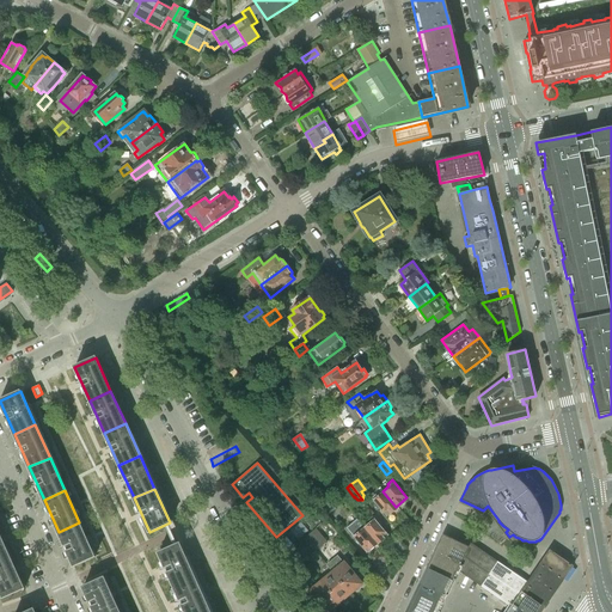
[(396,507),(383,491),(377,496),(374,494),(371,497),(386,515),(396,507)]
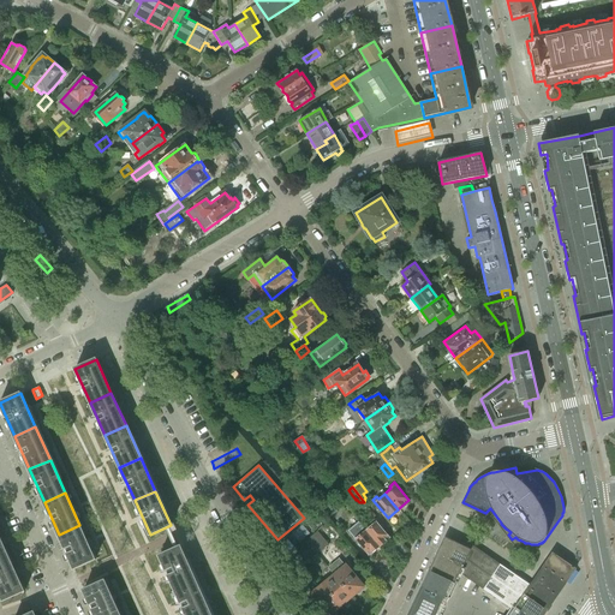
[(339,509),(332,501),(320,511),(324,515),(326,518),(330,514),(332,515),(339,509)]
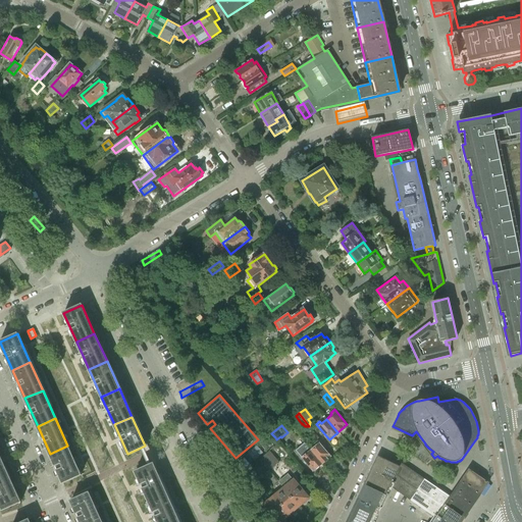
[(330,456),(318,440),(317,440),(313,444),(314,445),(309,449),(321,463),(330,456)]
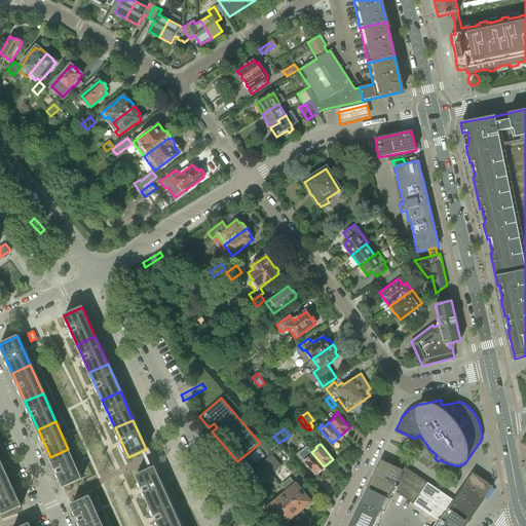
[(68,449),(50,457),(60,479),(63,486),(81,479),(68,449)]
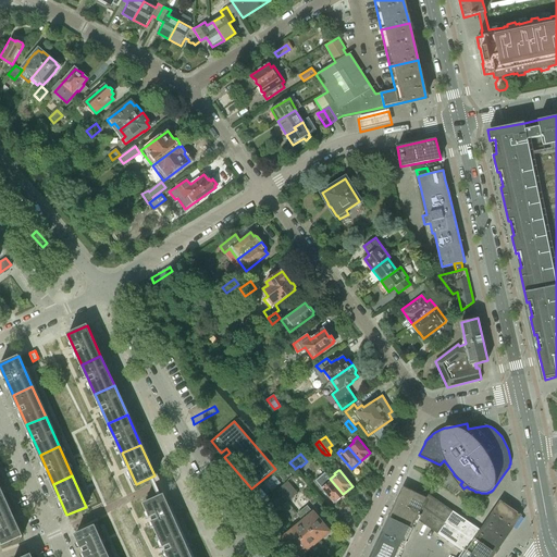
[(273,475),(264,483),(271,491),(280,483),(273,475)]
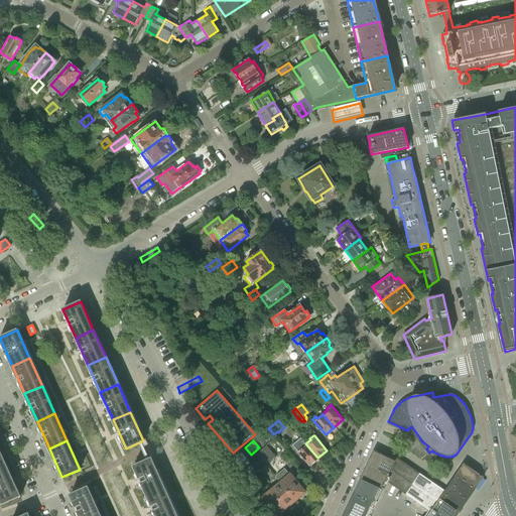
[(317,458),(305,443),(303,440),(297,444),(299,446),(295,450),(308,466),(317,458)]
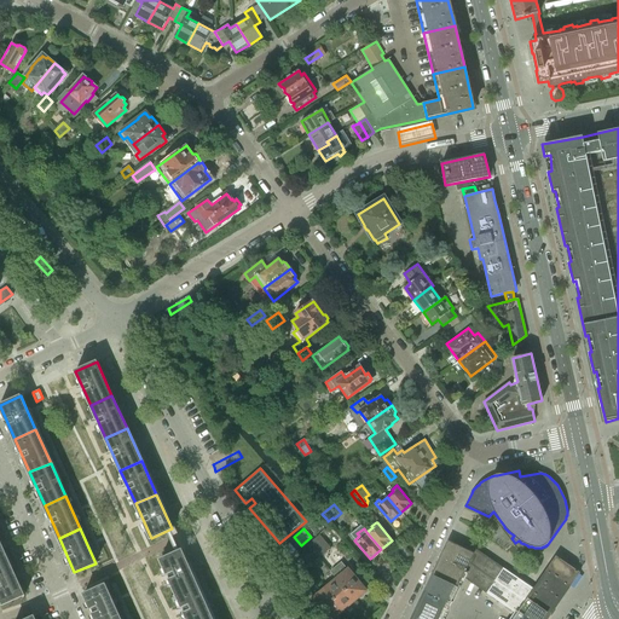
[(329,548),(319,536),(308,545),(318,557),(329,548)]
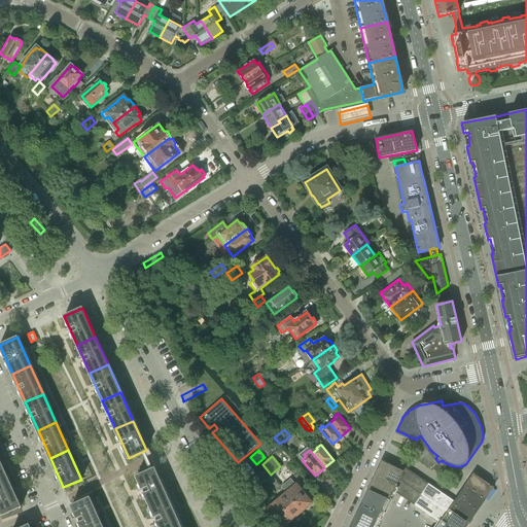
[(387,459),(386,463),(401,470),(403,466),(402,466),(387,459)]
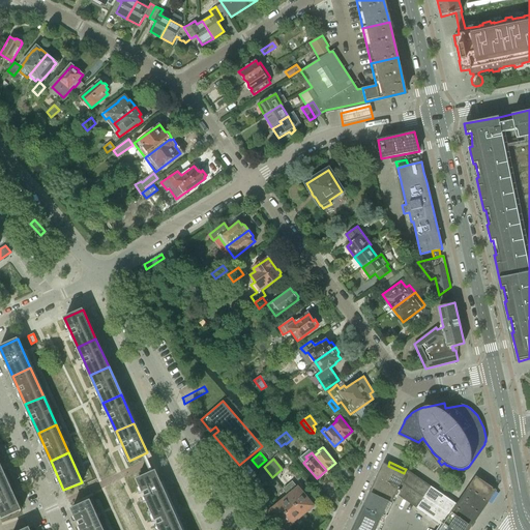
[(384,464),(377,478),(399,489),(405,474),(404,473),(388,466),(384,464)]
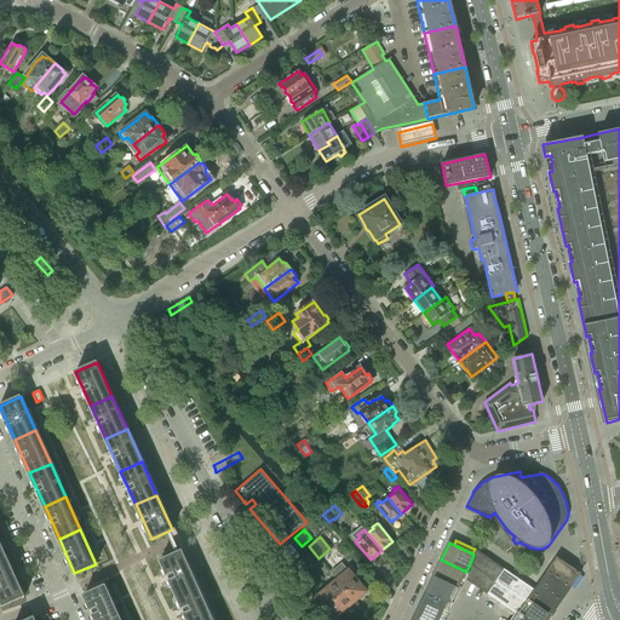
[(489,560),(475,549),(472,554),(474,555),(466,572),(463,577),(472,584),(489,560)]
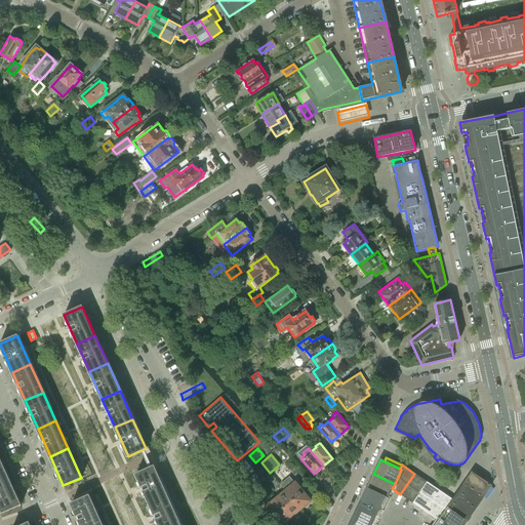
[(136,475),(149,502),(166,494),(154,467),(136,475)]
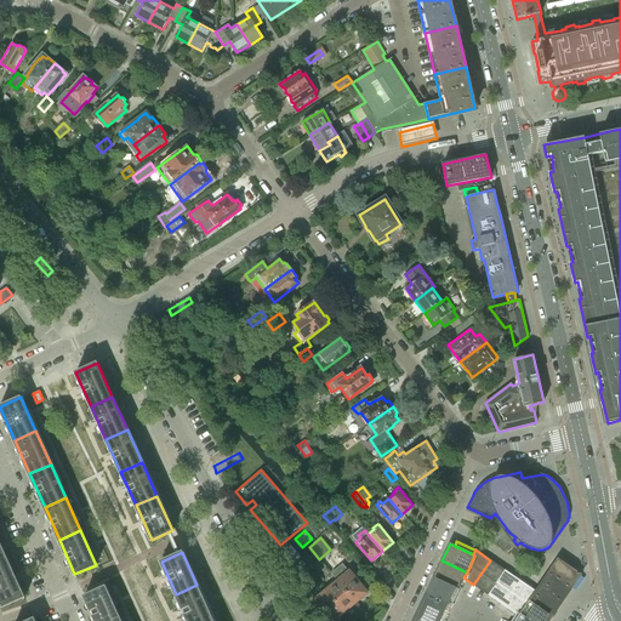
[(558,559),(548,574),(571,590),(581,575),(558,559)]
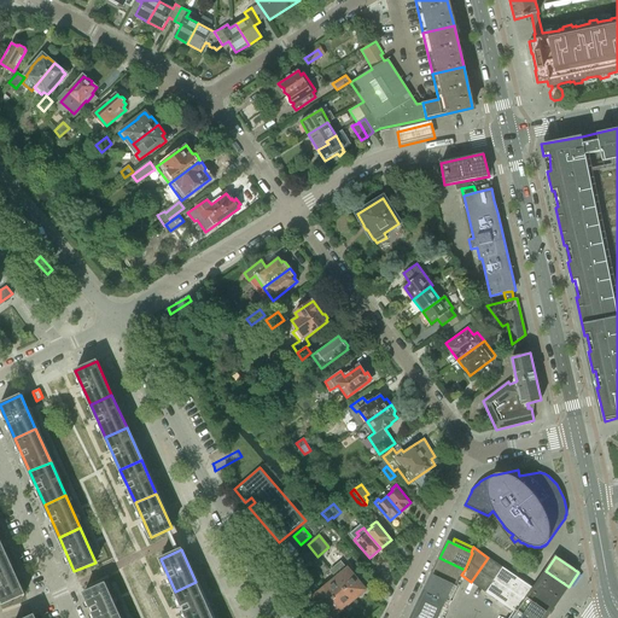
[(439,558),(431,573),(456,586),(461,575),(465,570),(439,558)]
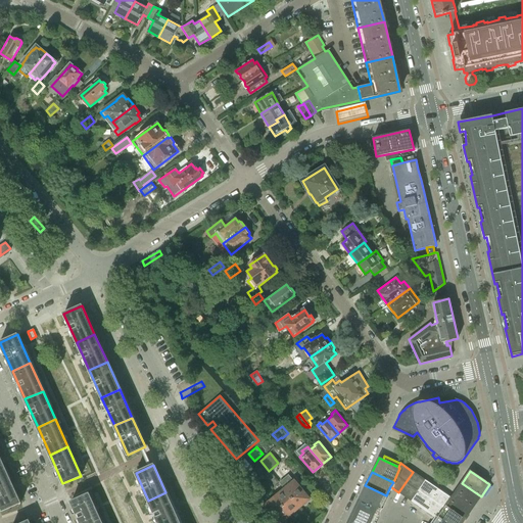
[(425,480),(413,472),(398,492),(411,501),(425,480)]
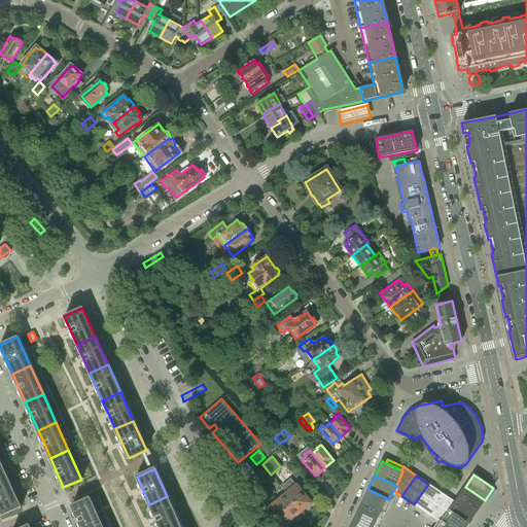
[(7,478),(0,480),(0,508),(3,515),(21,506),(7,478)]
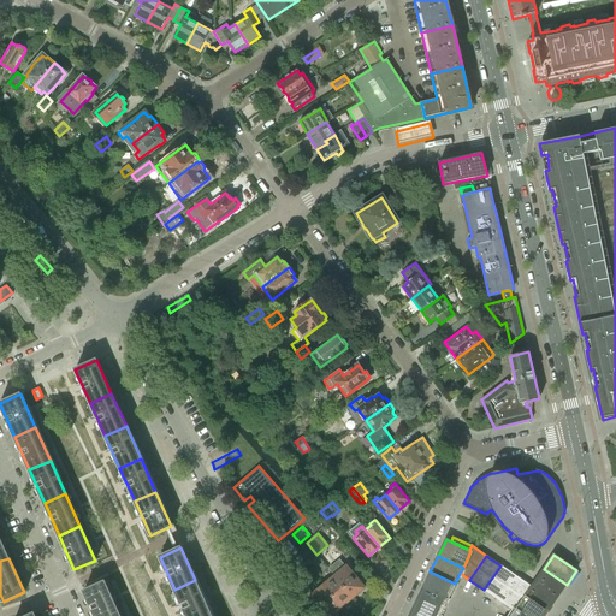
[(290,567),(294,573),(295,573),(306,564),(301,558),(290,567)]
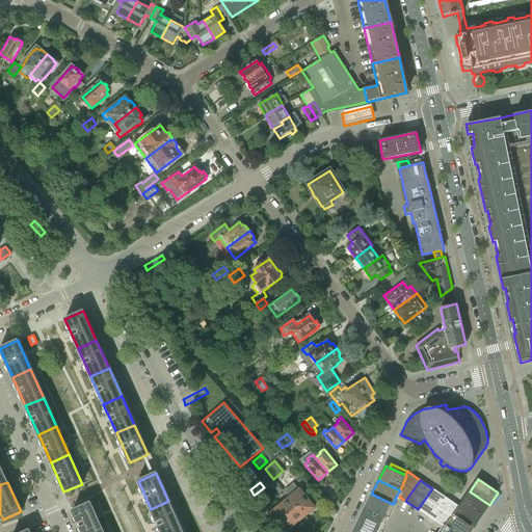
[(432,488),(418,509),(431,519),(445,498),(432,488)]
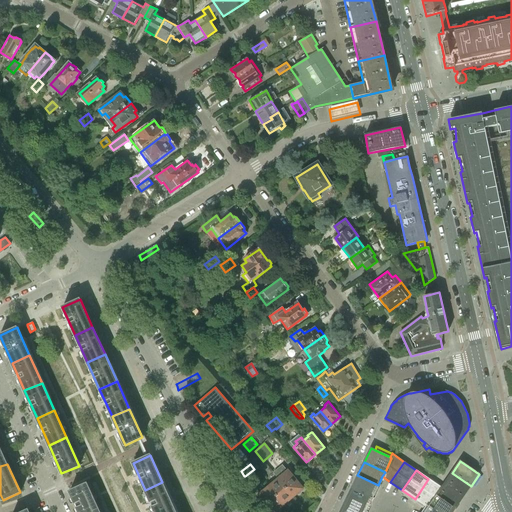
[(288,471),(278,479),(293,496),(297,493),(298,493),(300,491),(301,490),(302,488),(288,471)]
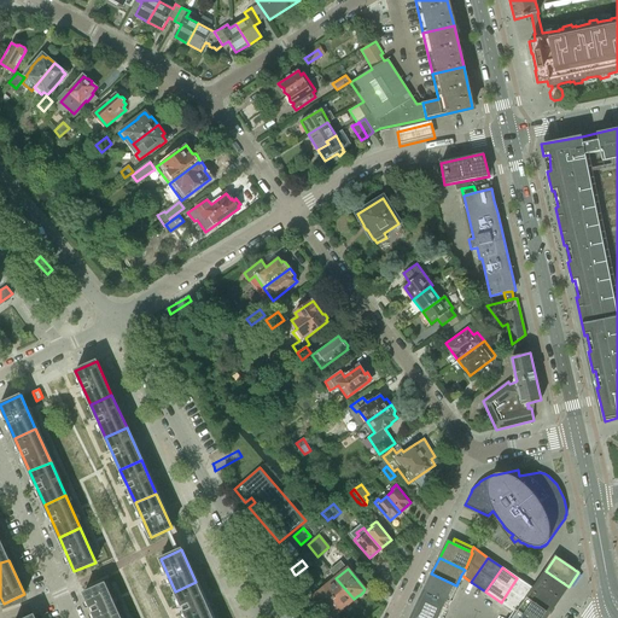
[(546,571),(532,589),(526,599),(549,614),(569,587),(546,571)]
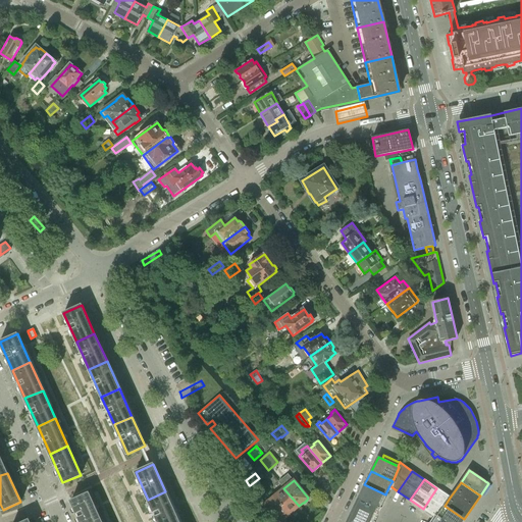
[(364,484),(358,499),(379,508),(385,494),(364,484)]
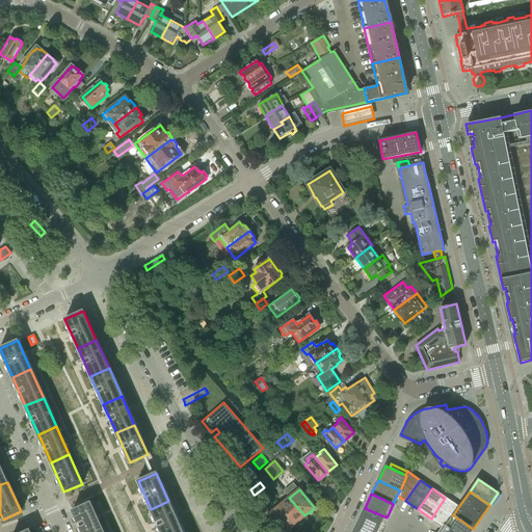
[(304,515),(289,498),(280,506),(294,524),(295,523),(297,523),(299,521),(299,520),(304,515)]
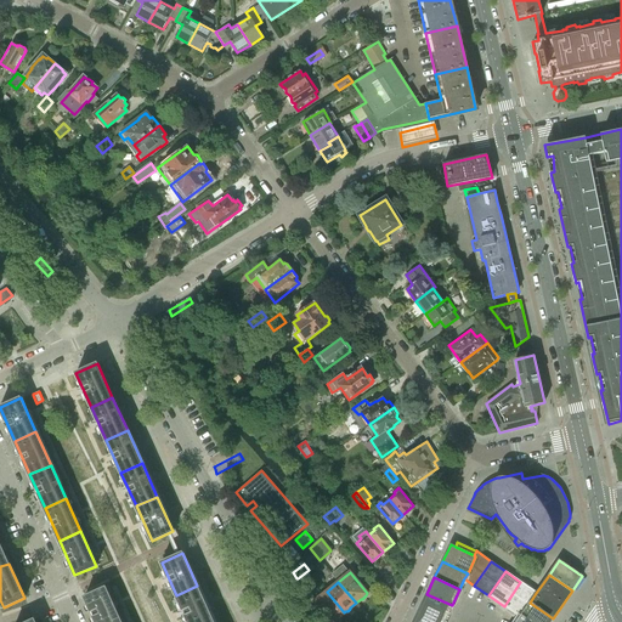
[(536,593),(520,582),(504,606),(520,617),(520,615),(530,603),(536,593)]
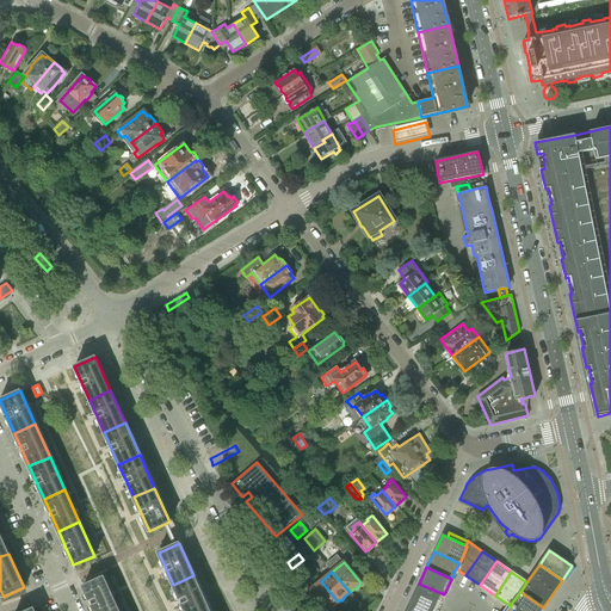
[(193,575),(173,585),(184,610),(202,610),(209,609),(193,575)]
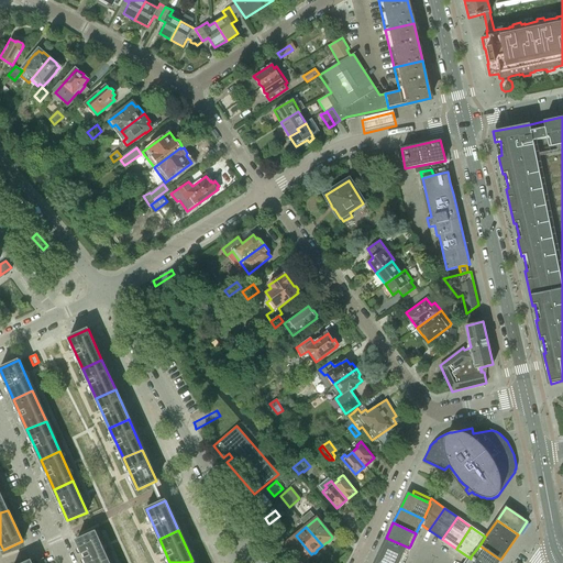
[(96,531),(76,540),(86,562),(107,562),(109,562),(96,531)]
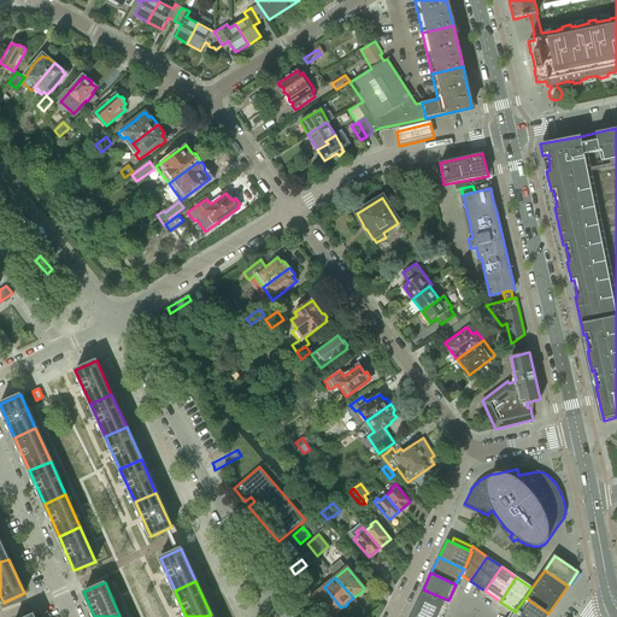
[(341,607),(324,587),(312,595),(325,611),(325,613),(328,616),(331,616),(336,613),(336,611),(341,607)]
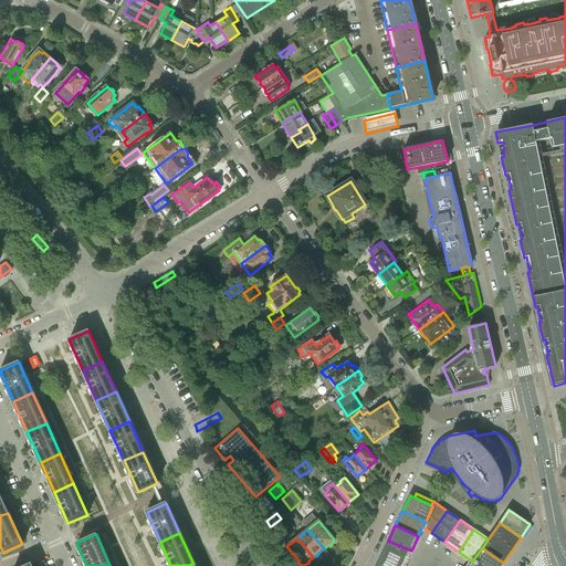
[(404,565),(411,551),(388,541),(381,555),(404,565)]
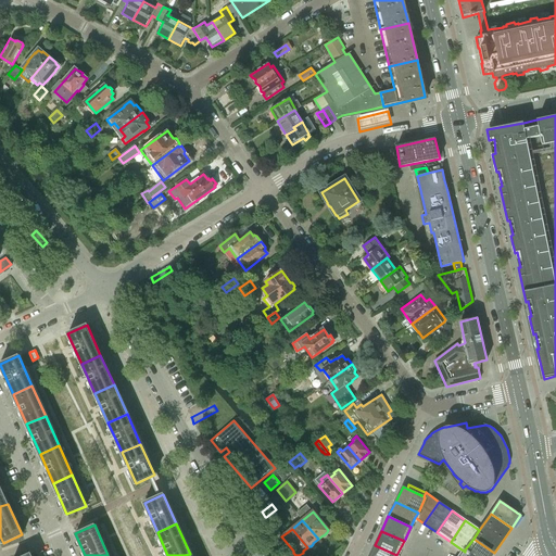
[(491,555),(494,553),(474,539),(465,550),(474,555),(491,555)]
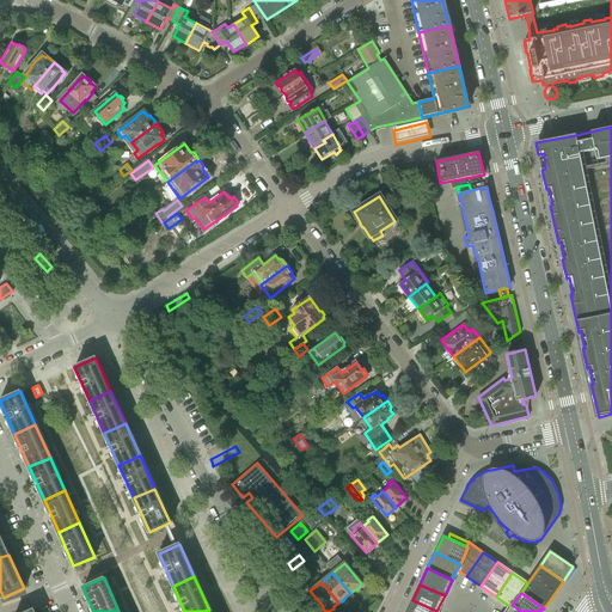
[(436,611),(412,600),(405,611),(436,611)]
